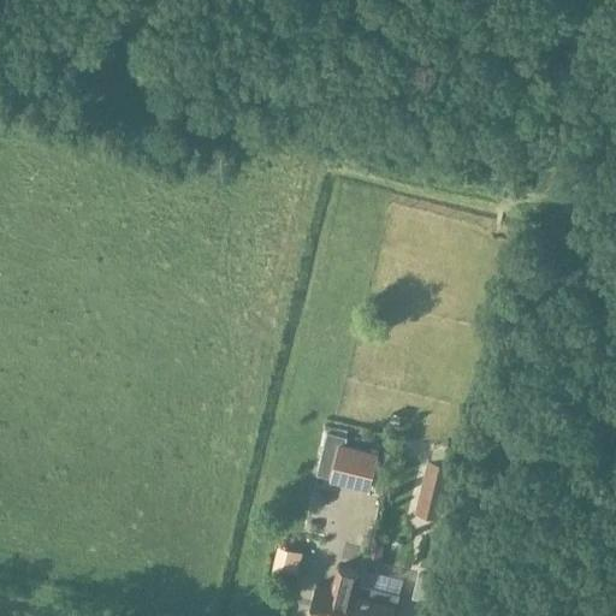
[(326,432),(315,474),(369,487),(378,455),(344,446),(347,437),(326,432)]
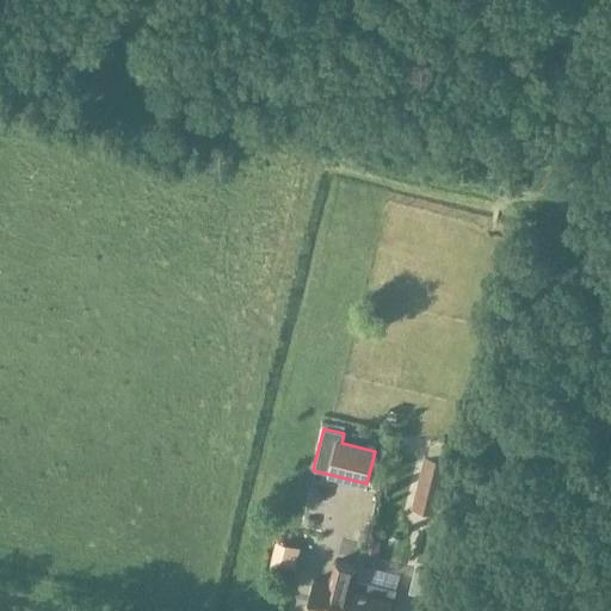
[(425,456),(412,507),(436,513),(448,462),(425,456)]
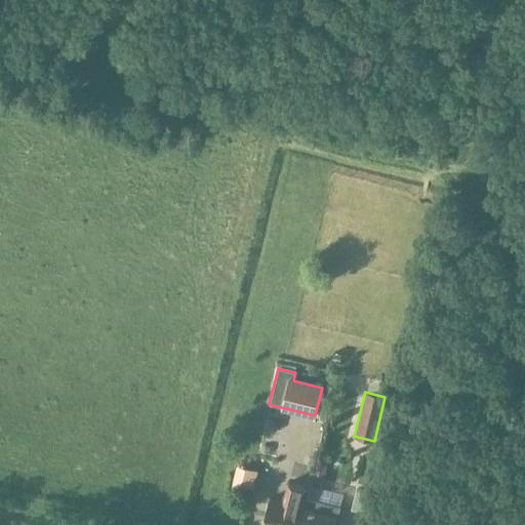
[(231,490),(251,493),(255,470),(236,466),(231,490)]
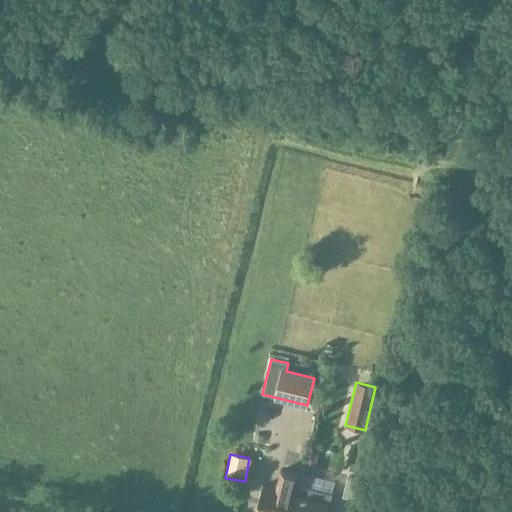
[(290,511),(295,495),(294,495),(299,475),(281,471),(276,490),(261,487),(255,511),(290,511)]
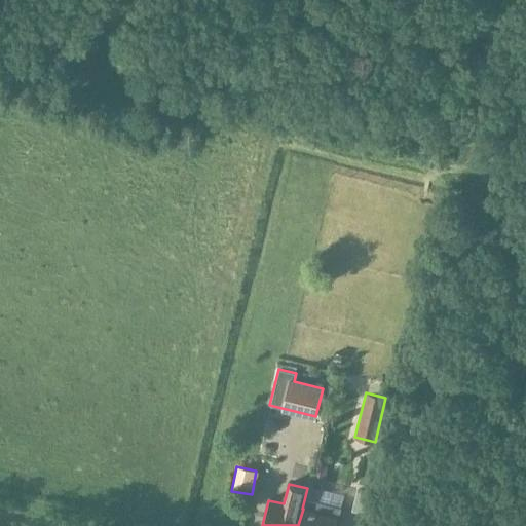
[(303,509),(298,525),(336,525),(341,508),(305,498),(303,509)]
